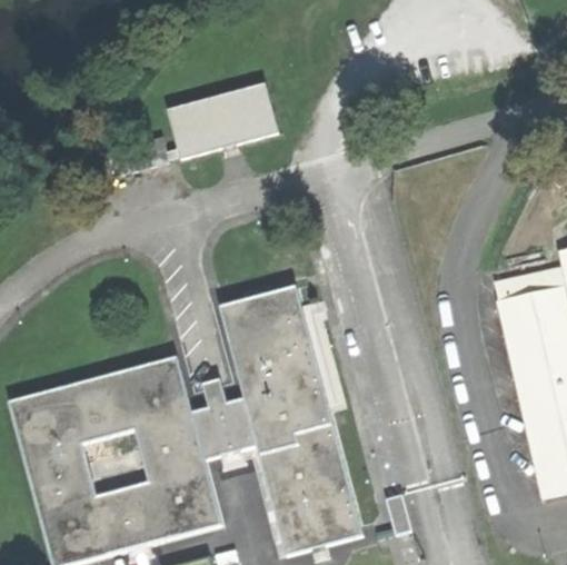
[(179,156),(277,131),(264,82),(167,108),(177,146),(179,156)]
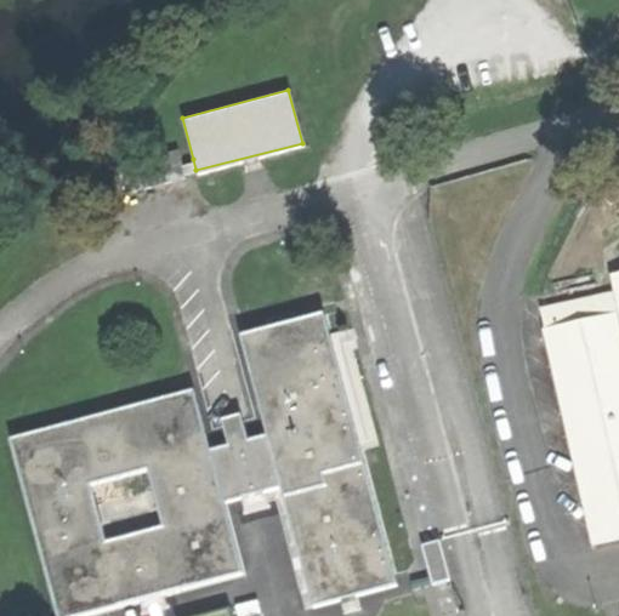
[(180,163),(176,146),(124,160),(131,187),(182,174),(180,163)]
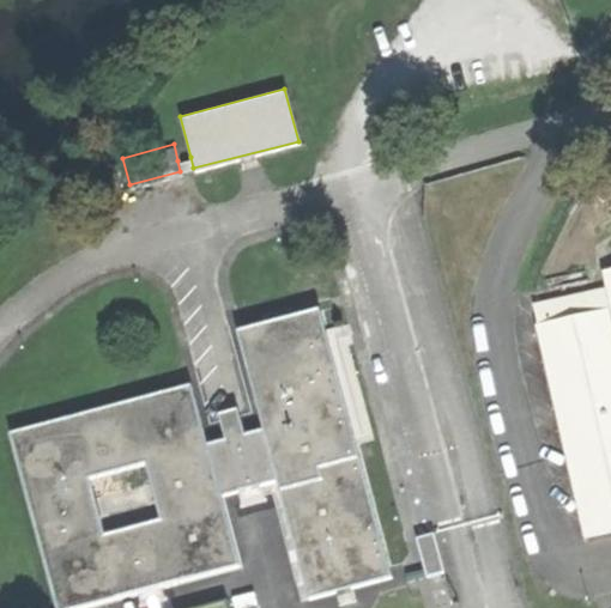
[(191,157),(177,160),(180,171),(193,168),(191,157)]
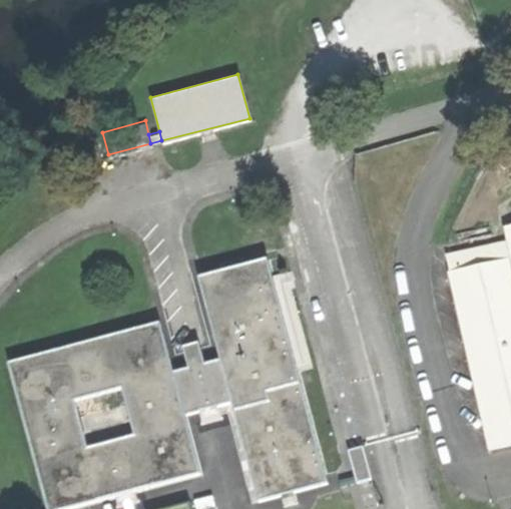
[(487,446),(510,440),(510,255),(507,256),(504,239),(446,252),(450,269),(448,269),(487,446)]
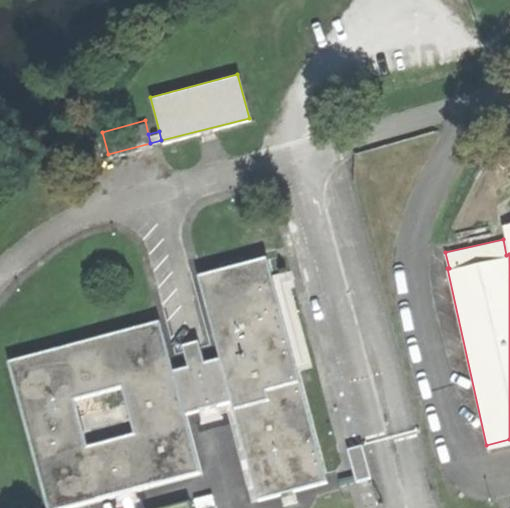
[(265,256),(197,274),(220,356),(231,398),(257,497),(324,479),(265,256)]
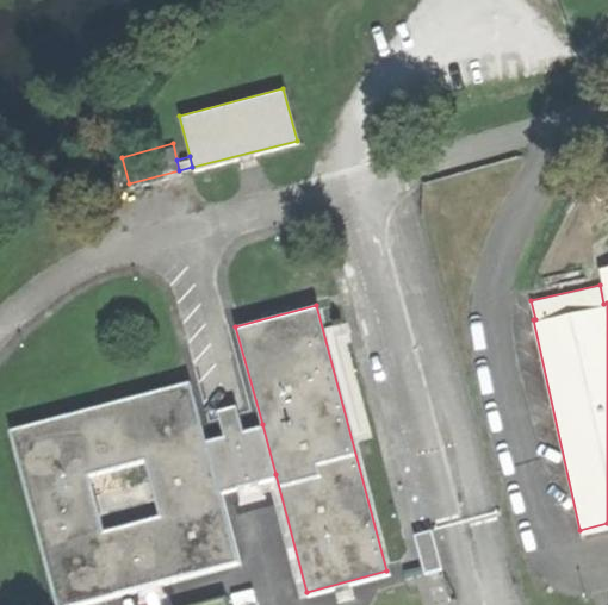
[(187,380),(10,428),(57,604),(66,604),(236,559),(217,490),(204,440),(187,380)]
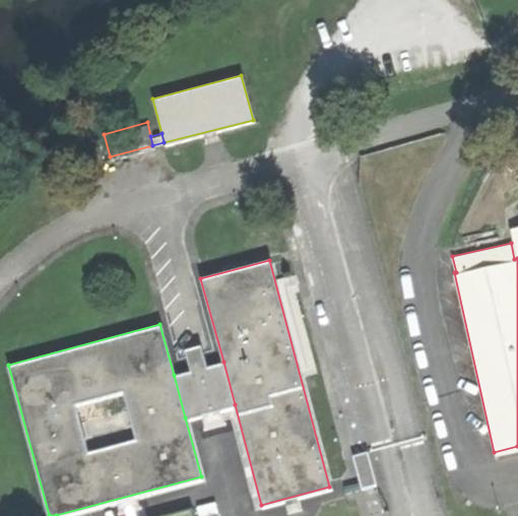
[(223,362),(174,375),(185,417),(235,404),(223,362)]
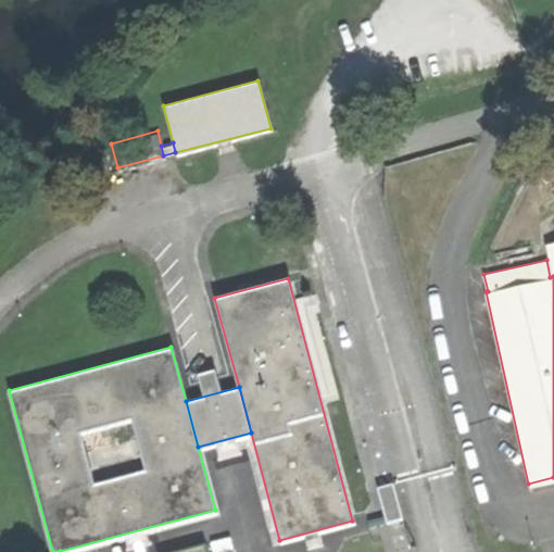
[(391,481),(375,486),(386,521),(401,516),(391,481)]
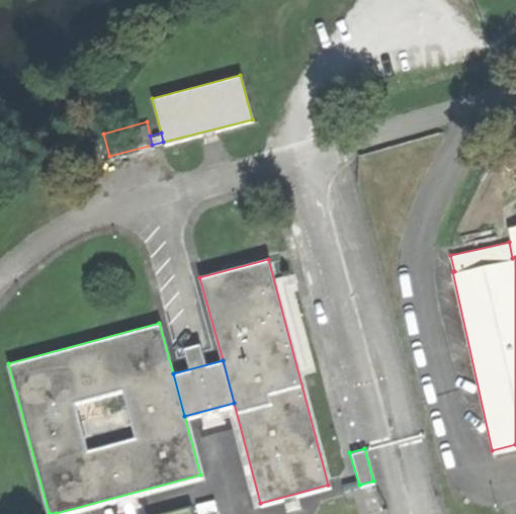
[(195,513),(192,503),(150,513),(195,513)]
